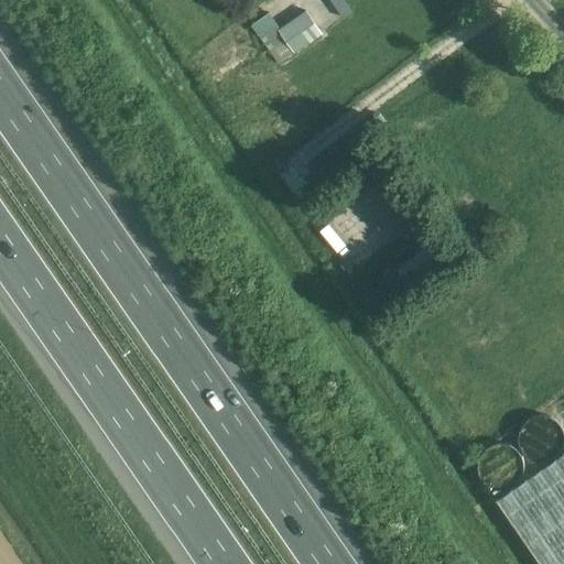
[(348,0),(333,0),(345,18),(356,10),(348,0)]
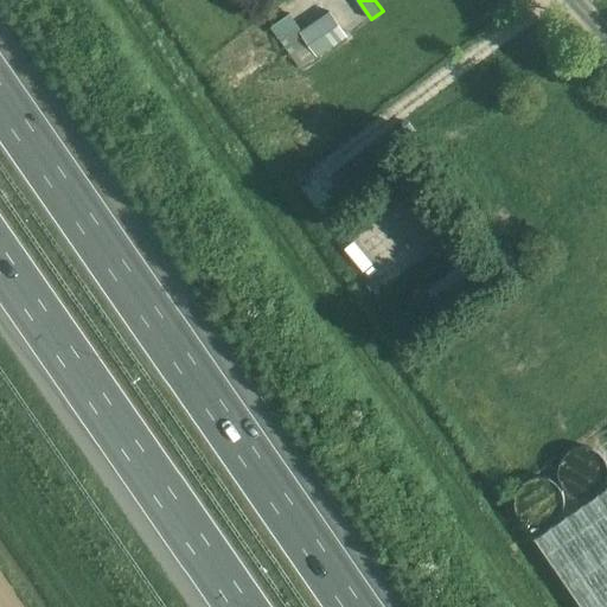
[(347,36),(330,11),(300,31),(295,25),(298,24),(291,13),(272,26),(300,69),(347,36)]
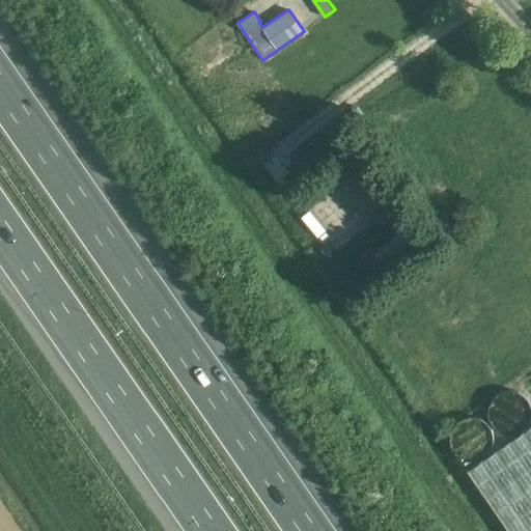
[(355,146),(322,172),(367,228),(399,202),(355,146)]
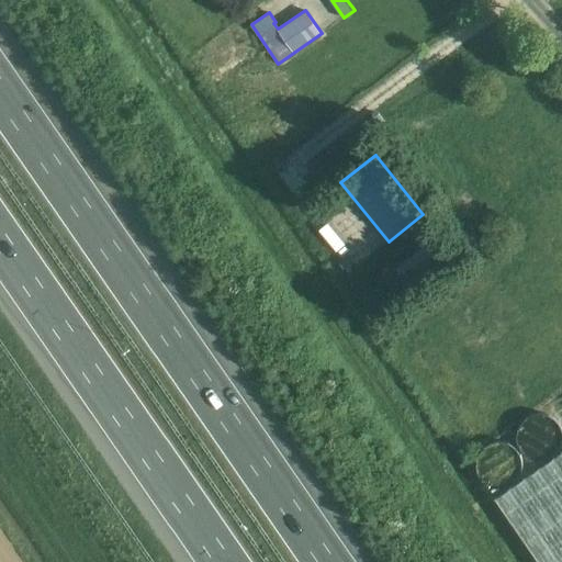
[(440,254),(430,242),(396,269),(405,281),(440,254)]
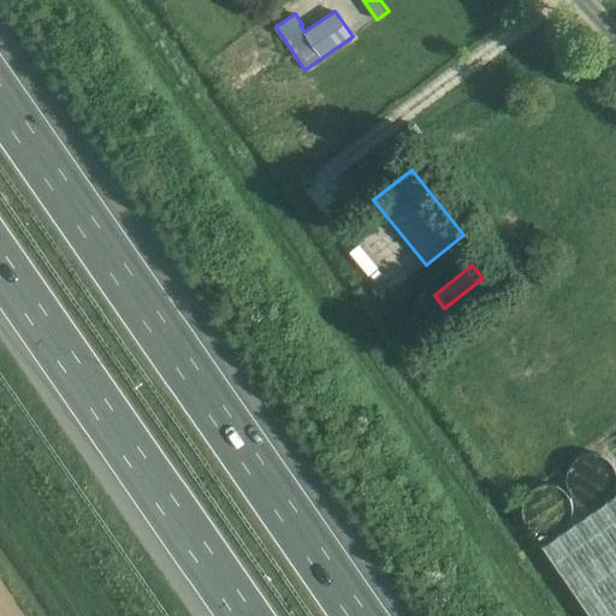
[(588,504),(592,504),(596,504),(599,503),(602,502),(604,501),(608,498),(610,497),(611,495),(614,492),(615,490),(615,487),(615,485),(615,472),(615,471),(615,468),(612,465),(611,462),(608,460),(605,457),(602,456),(599,455),(597,454),(594,454),(591,454),(587,454),(585,455),(581,456),(579,457),(576,458),(575,461),(572,463),(569,467),(568,469),(568,472),(567,473),(567,477),(567,478),(567,480),(567,483),(568,486),(568,489),(569,490),(572,493),(573,496),(576,498),(578,501),(580,502),(585,503),(588,504)]
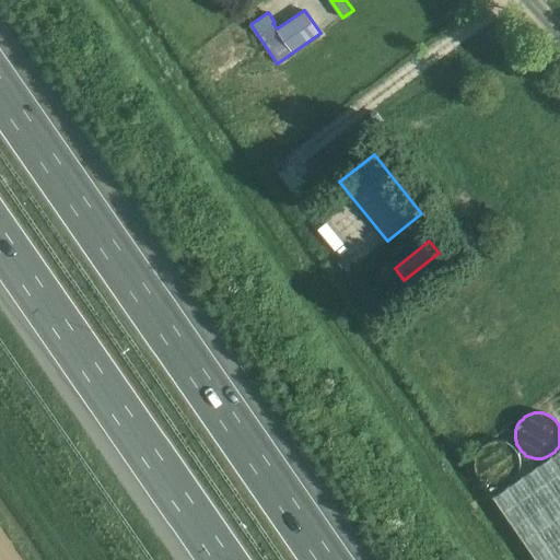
[(498,486),(499,486),(502,486),(505,485),(509,482),(511,481),(514,479),(515,477),(517,475),(518,473),(520,470),(521,467),(521,465),(521,462),(521,459),(520,457),(518,453),(517,451),(516,448),(514,447),(514,446),(512,444),(509,443),(506,442),(503,440),(502,440),(498,440),(494,440),(491,441),(488,442),(486,443),(483,444),(481,446),(480,447),(478,451),(477,453),(476,455),(476,456),(475,459),(475,461),(475,463),(475,465),(475,466),(476,469),(476,471),(477,474),(478,475),(479,477),(482,479),(485,482),(487,483),(489,485),(493,486),(496,486),(498,486)]
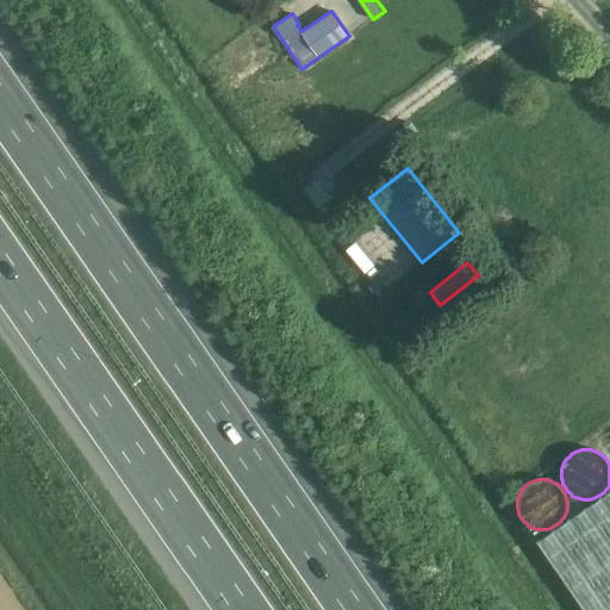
[(609,609),(609,491),(539,541),(585,609),(609,609)]
